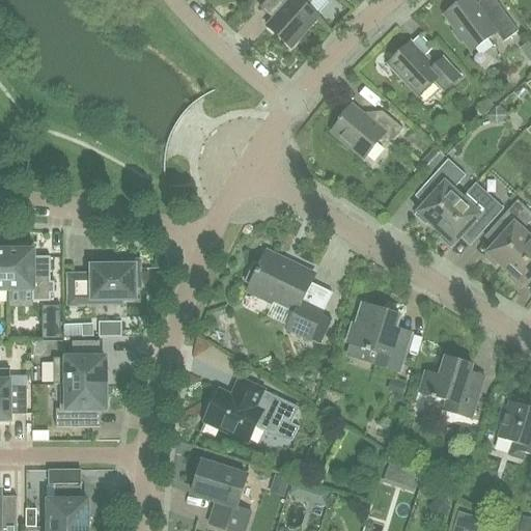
[(318,17),(307,6),(312,0),(278,0),(283,4),(283,8),(268,27),(290,48),(318,17)]
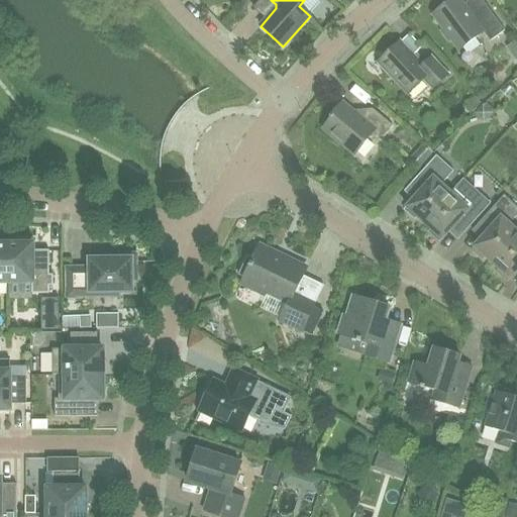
[(490,41),(505,30),(487,6),(478,12),(472,4),(467,8),(459,0),(451,0),(432,14),(443,28),(440,30),(448,41),(451,39),(459,49),(483,32),(490,41)]
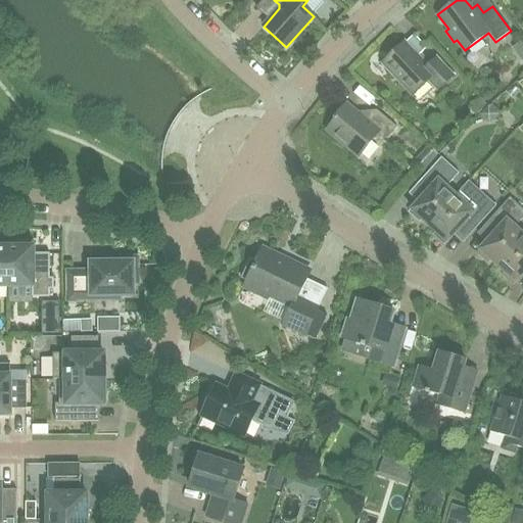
[(522,39),(512,48),(522,62),(522,39)]
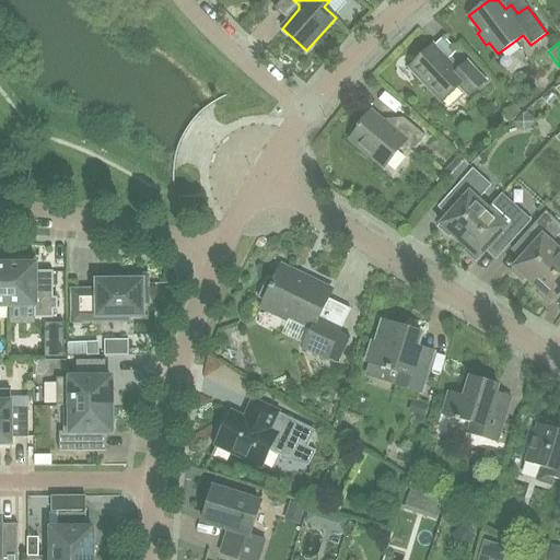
[(408,68),(440,102),(457,85),(468,96),(486,80),(467,61),(458,70),(433,45),(408,68)]
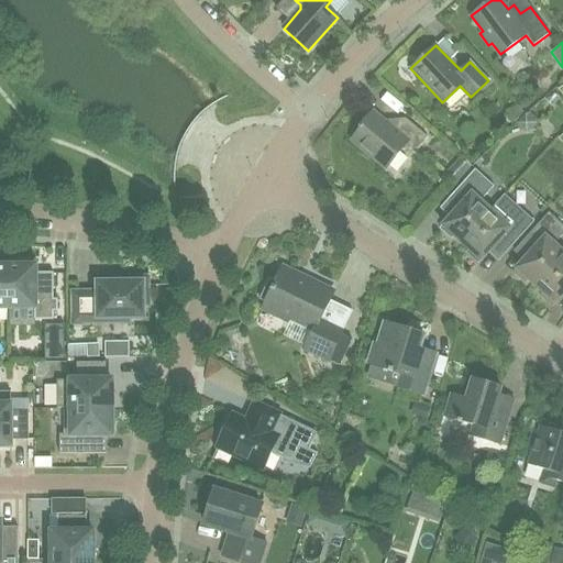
[(386,101),(408,114),(415,102),(393,90),(386,101)]
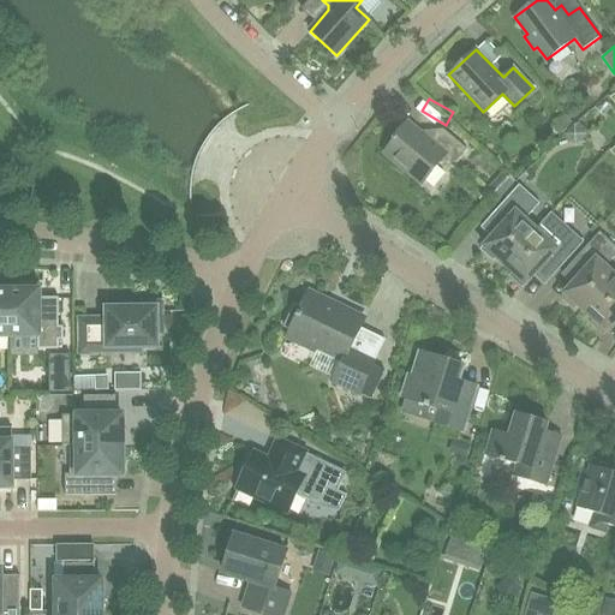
[(553,127),(560,136),(572,124),(565,115),(553,127)]
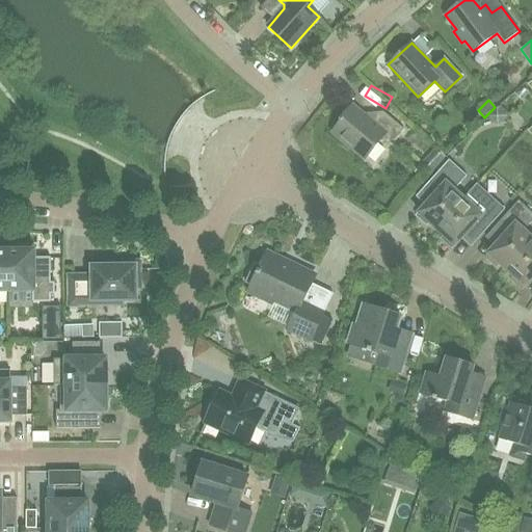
[(395,140),(404,129),(383,112),(374,123),(352,105),(339,121),(341,122),(331,133),(365,159),(379,142),(395,140)]
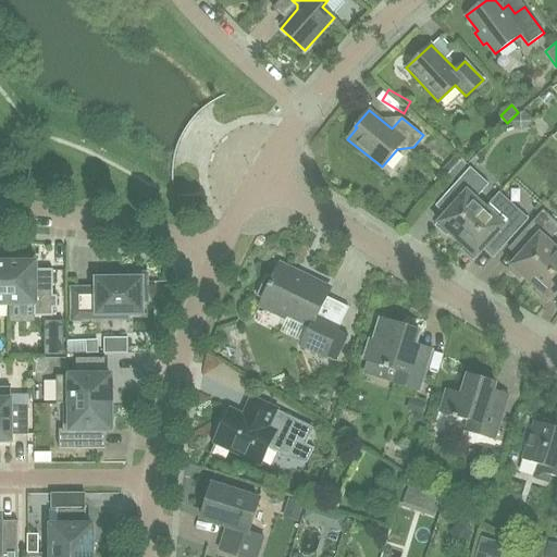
[(517,127),(525,126),(531,121),(521,112),(511,122),(517,127)]
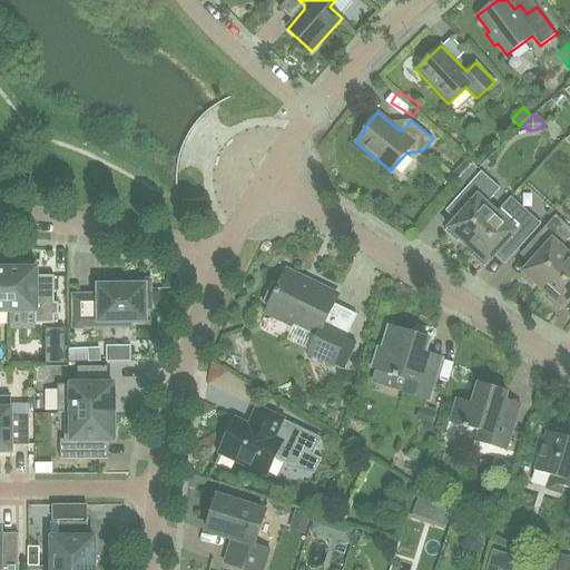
[(460,239),(468,246),(497,213),(487,204),(500,189),(481,172),(460,196),(469,205),(445,232),(457,242),(460,239)]
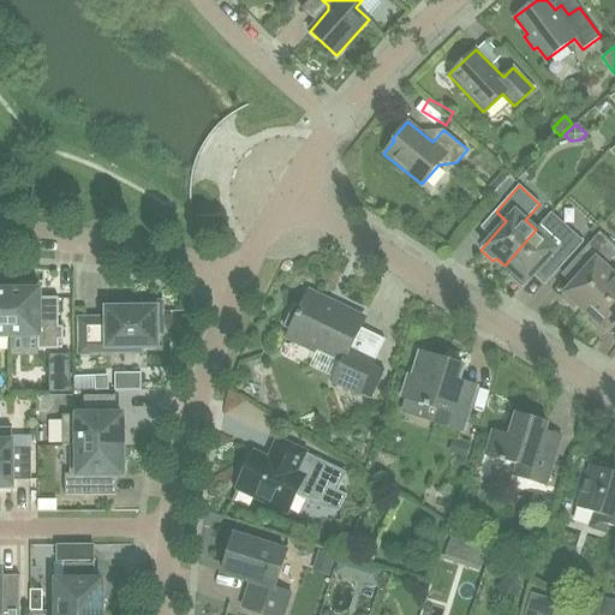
[(536,230),(505,266),(512,273),(509,276),(523,287),(548,258),(560,269),(583,243),(562,224),(550,214),(536,230)]
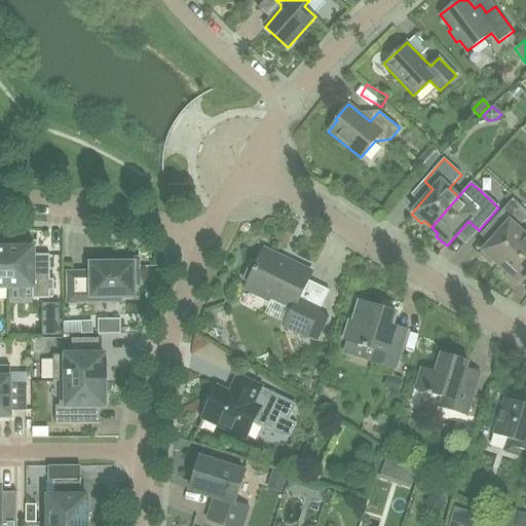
[(493,261),(500,267),(525,237),(525,235),(518,228),(525,219),(525,210),(513,198),(492,221),(501,229),(480,254),(490,264),(493,261)]
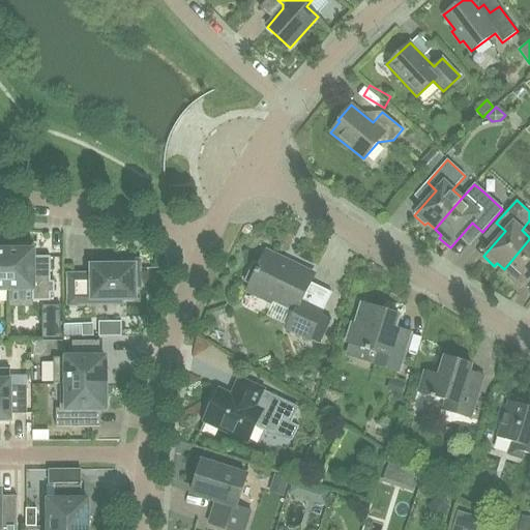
[(529,239),(504,269),(510,275),(508,278),(520,289),(529,276),(529,239)]
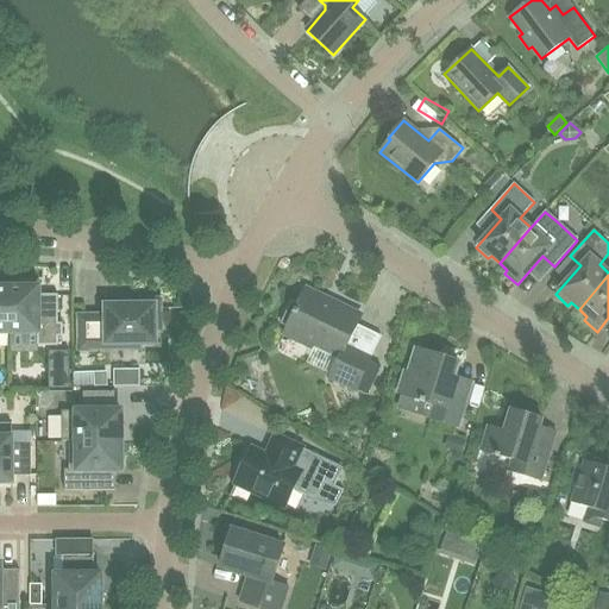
[(38,288),(8,288),(8,333),(37,333),(37,346),(58,346),(57,338),(62,338),(62,324),(57,324),(57,295),(38,295),(38,288)]
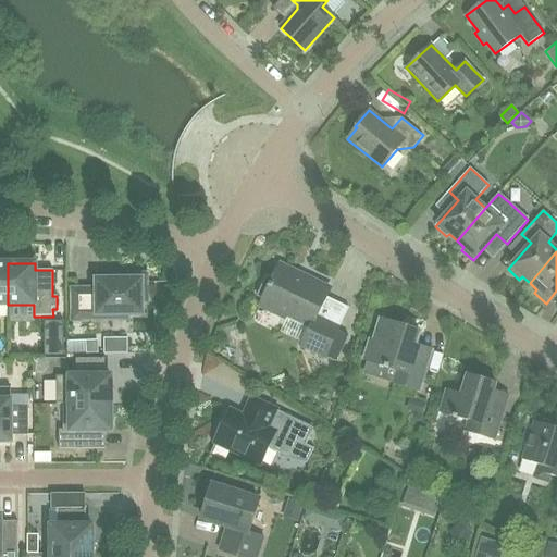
[(331,288),(280,264),(272,279),(267,275),(257,296),(262,299),(260,306),(309,329),(301,345),(336,361),(348,336),(337,331),(339,327),(317,317),(331,288)]
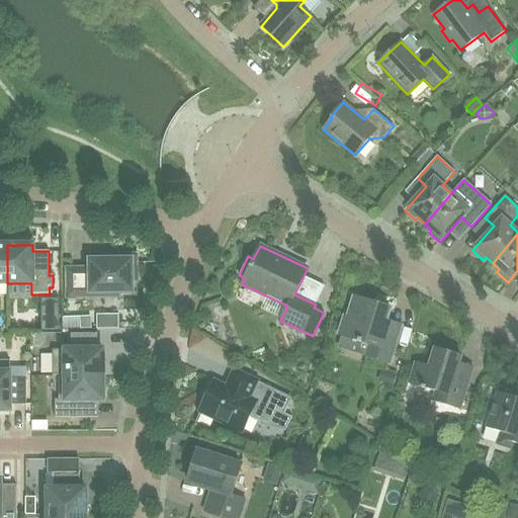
[(134,256),(110,256),(110,260),(90,260),(90,268),(68,268),(67,293),(103,293),(103,285),(109,285),(109,289),(128,290),(128,279),(133,279),(134,256)]
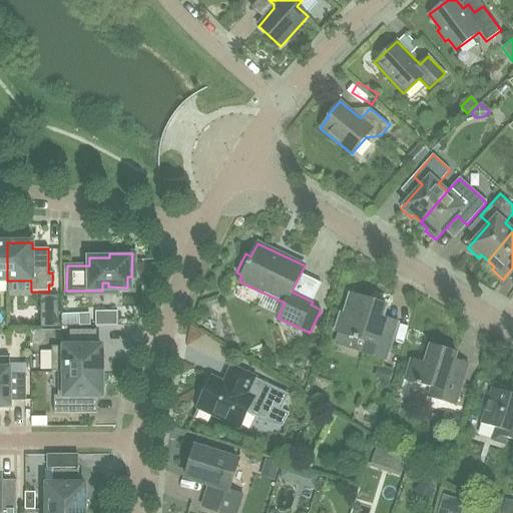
[(387,305),(351,294),(345,314),(342,313),(336,332),(366,341),(362,352),(386,360),(397,322),(383,317),(387,305)]
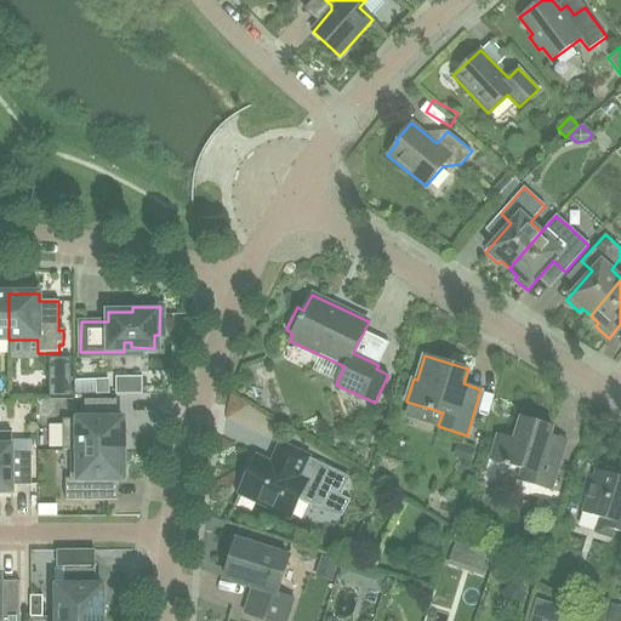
[(74,358),(63,358),(63,377),(53,377),(53,397),(74,397),(74,358)]
